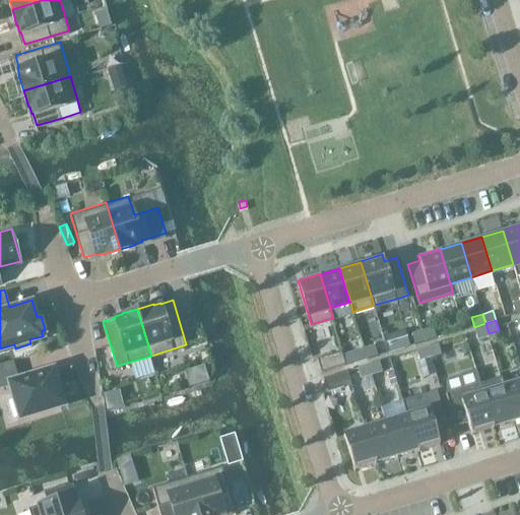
[(489,333),(485,323),(474,327),(477,337),(489,333)]
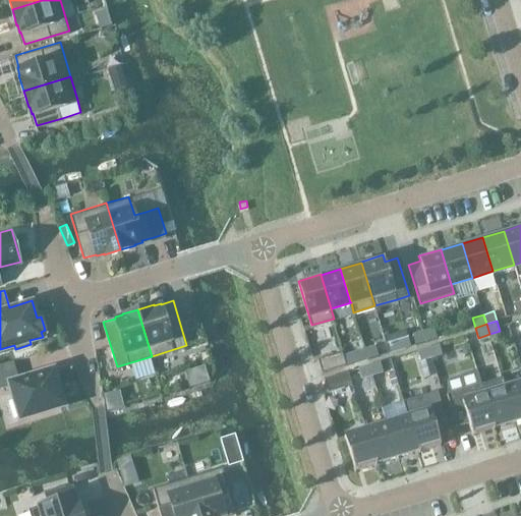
[(433,326),(423,329),(426,339),(437,336),(433,326)]
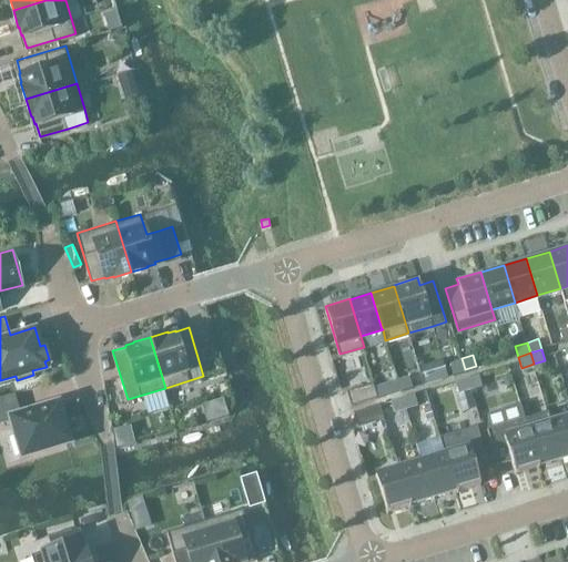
[(465,369),(462,358),(450,361),(453,373),(465,369)]
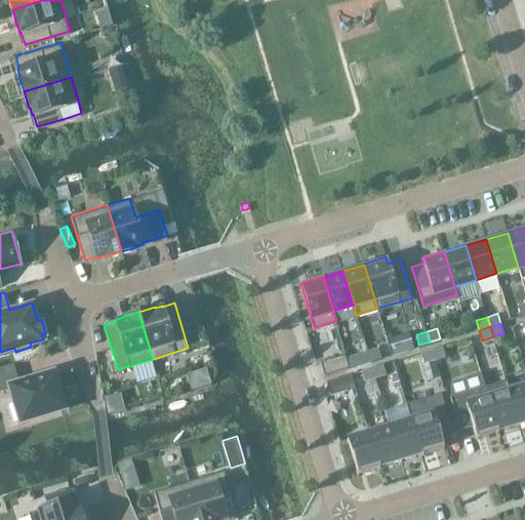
[(442,344),(432,348),(435,357),(445,354),(442,344)]
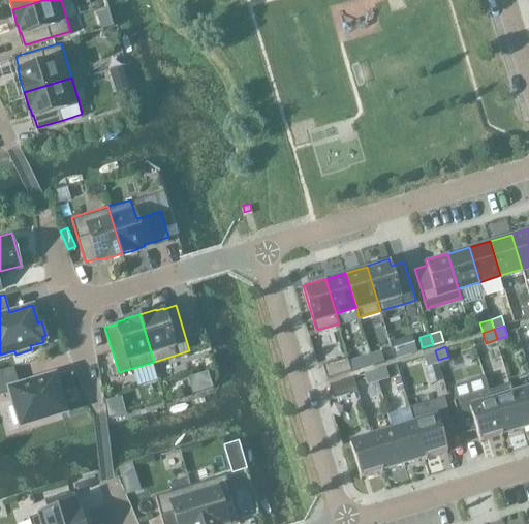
[(380,348),(370,351),(373,362),(383,359),(380,348)]
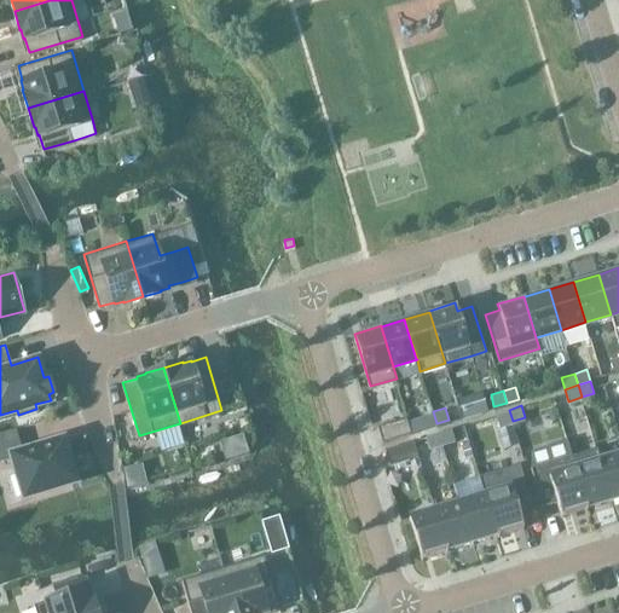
[(513,421),(509,410),(496,414),(499,424),(513,421)]
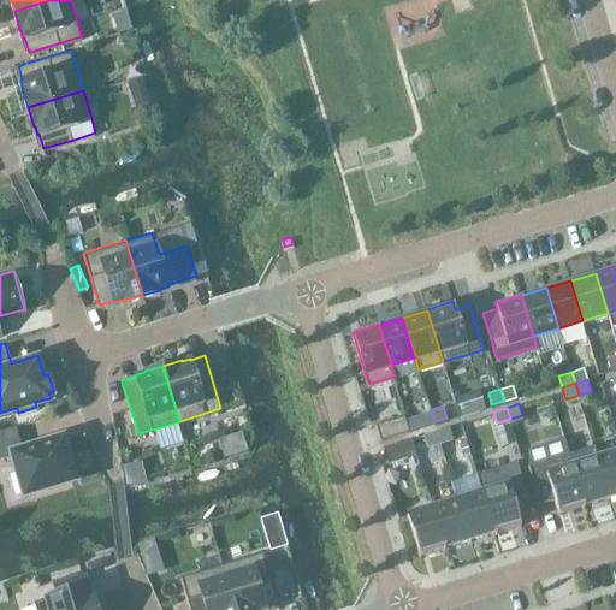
[(434,421),(431,409),(419,413),(422,425),(434,421)]
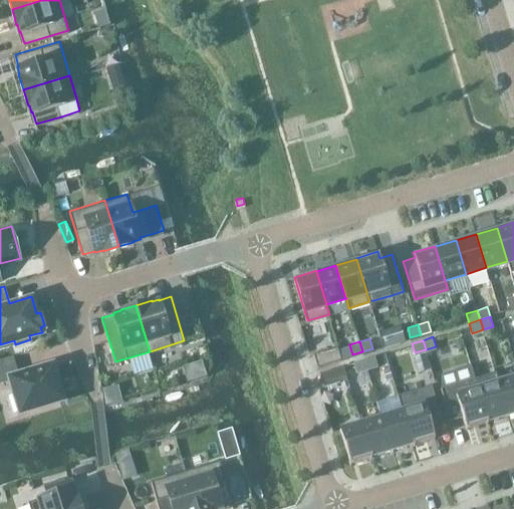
[(341,357),(337,344),(313,352),(317,364),(341,357)]
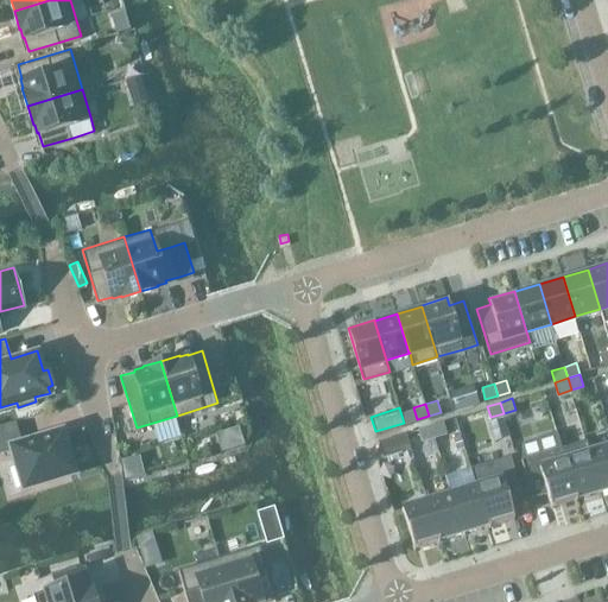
[(0,449),(12,447),(24,486),(74,470),(62,430),(21,442),(14,419),(0,423),(0,449)]
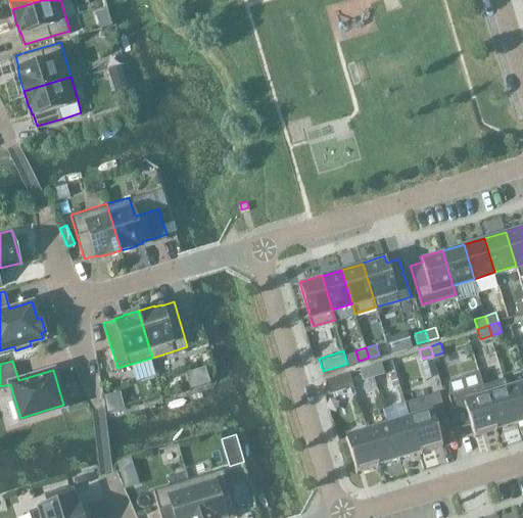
[(381,361),(371,364),(374,374),(384,371),(381,361)]
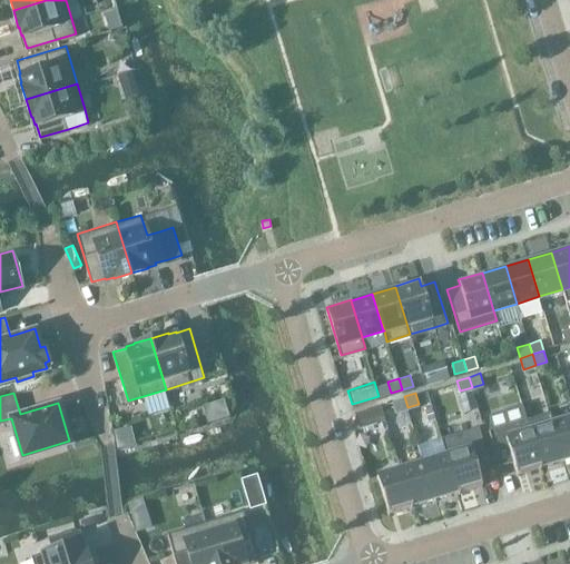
[(408,407),(404,396),(392,399),(395,411),(408,407)]
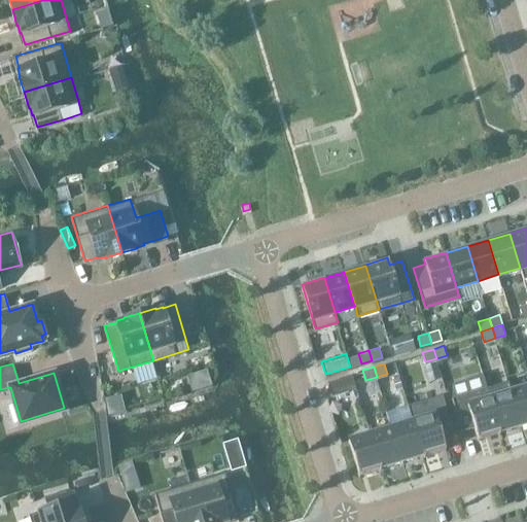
[(356,386),(352,373),(327,380),(331,394),(356,386)]
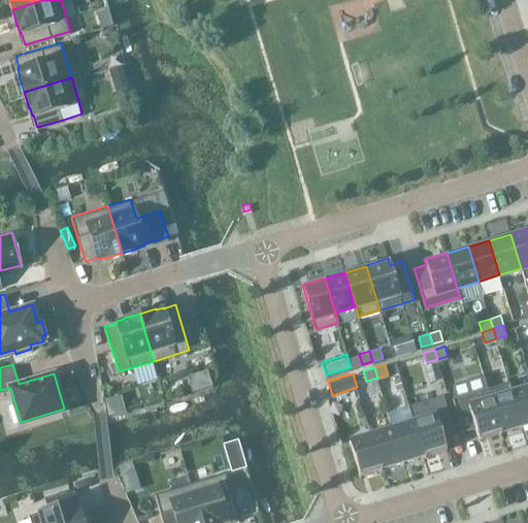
[(512,391),(508,381),(487,388),(500,431),(501,431),(522,425),(512,391)]
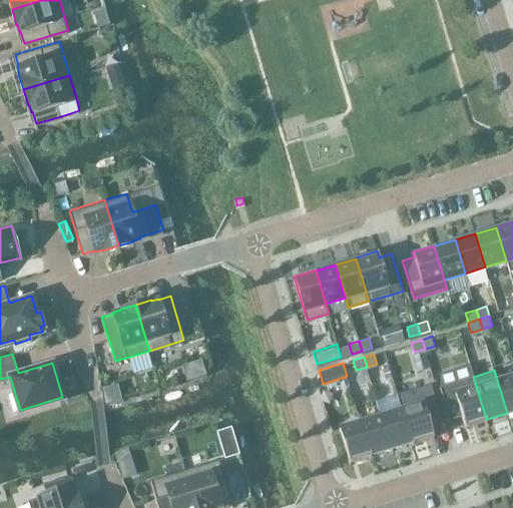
[(512,374),(497,380),(507,413),(512,410),(512,374)]
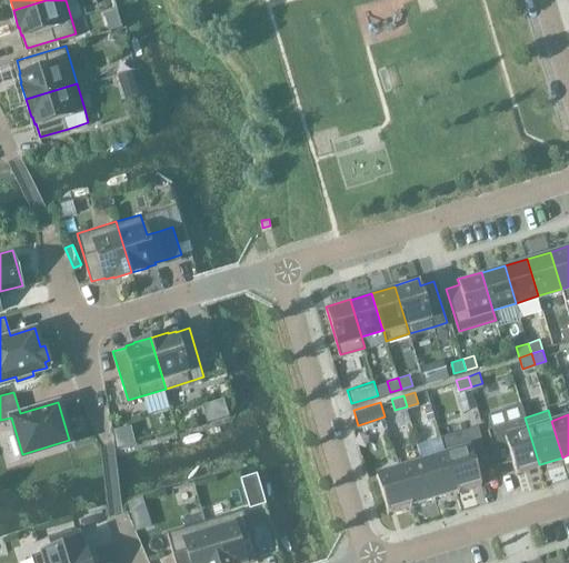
[(539,464),(525,418),(488,429),(499,463),(512,460),(516,472),(540,465),(540,464),(539,464)]
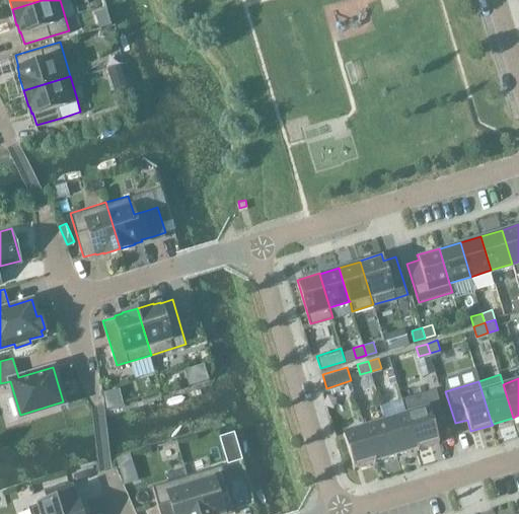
[(433,420),(444,417),(436,387),(402,397),(406,413),(417,446),(417,447),(439,441),(433,420)]
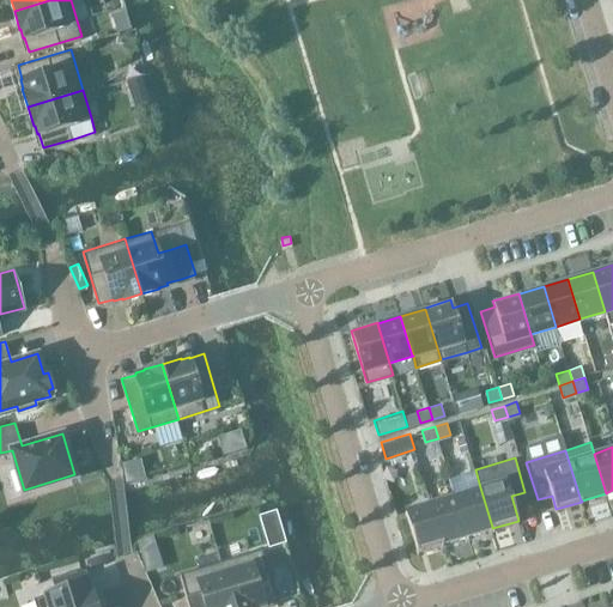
[(492,527),(480,487),(455,495),(467,535),(491,528),(492,527)]
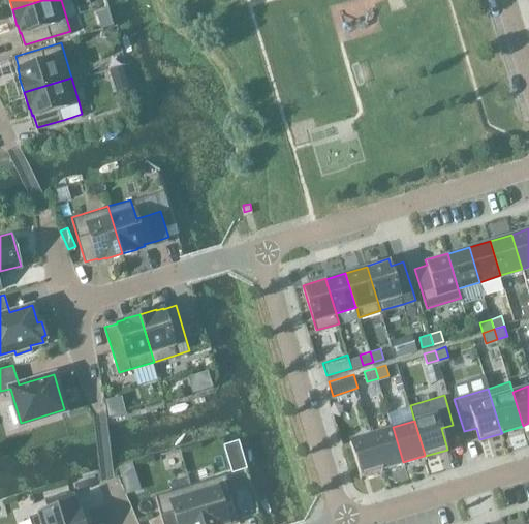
[(403,462),(393,427),(372,433),(382,468),(383,468),(403,462)]
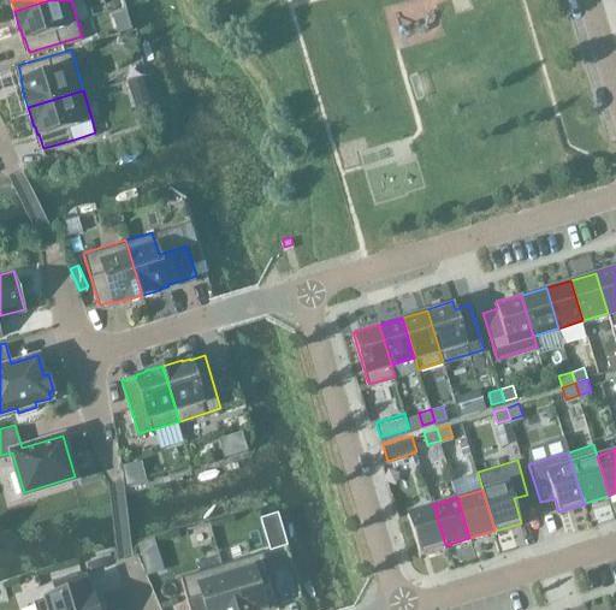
[(445,545),(433,504),(407,513),(420,554),(446,546),(446,545),(445,545)]
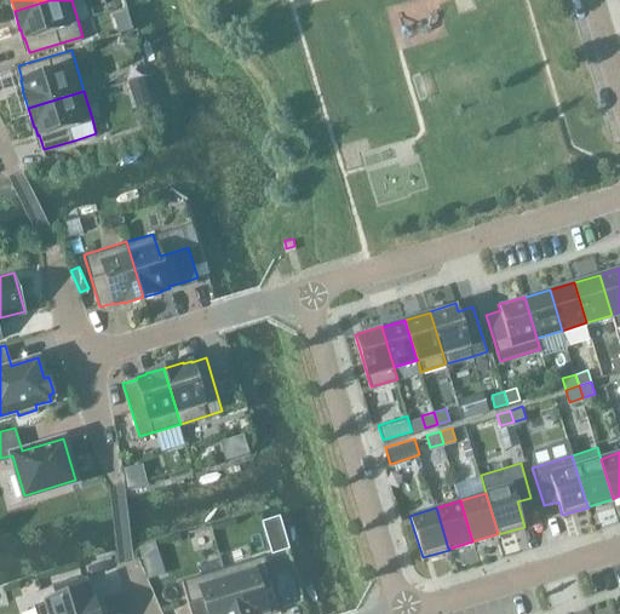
[(275,512),(257,516),(263,546),(281,543),(275,512)]
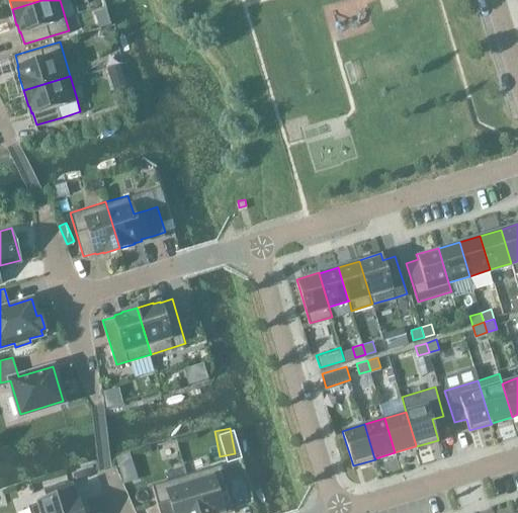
[(130,451),(115,455),(118,463),(133,458),(130,451)]
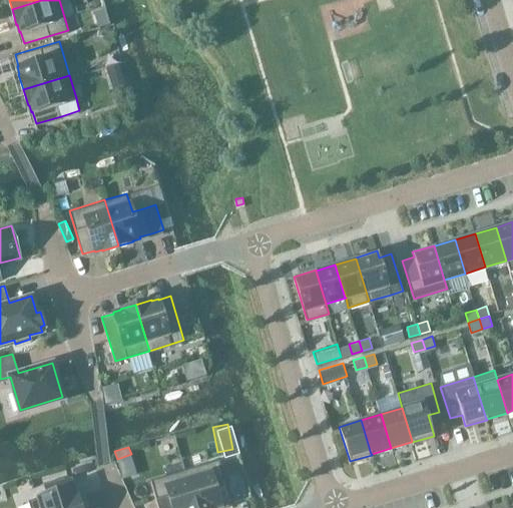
[(184,468),(196,507),(215,507),(221,506),(220,505),(232,502),(219,458),(184,468)]
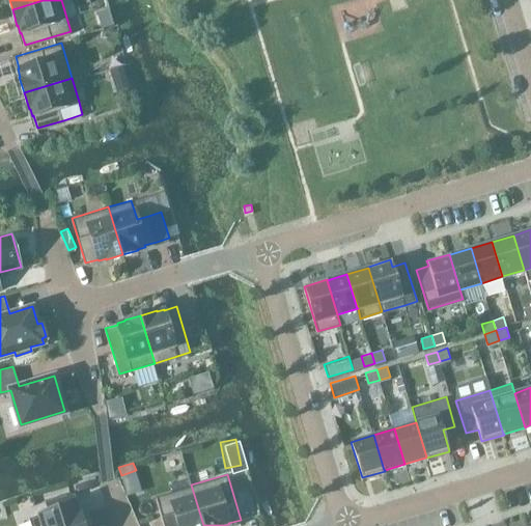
[(156,496),(164,525),(203,525),(191,485),(156,496)]
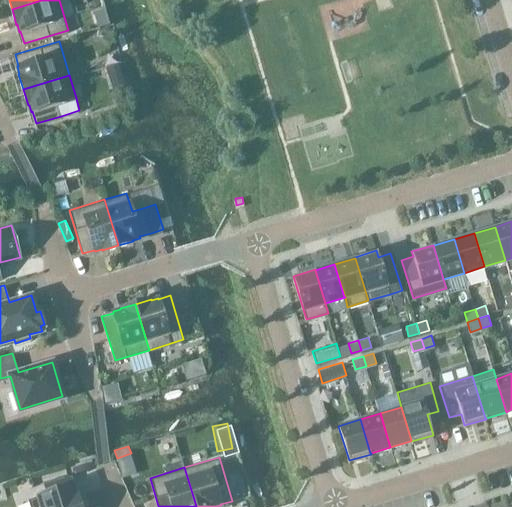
[(28,498),(30,506),(79,506),(80,506),(76,491),(75,492),(73,484),(72,485),(68,473),(43,480),(46,492),(28,498)]
